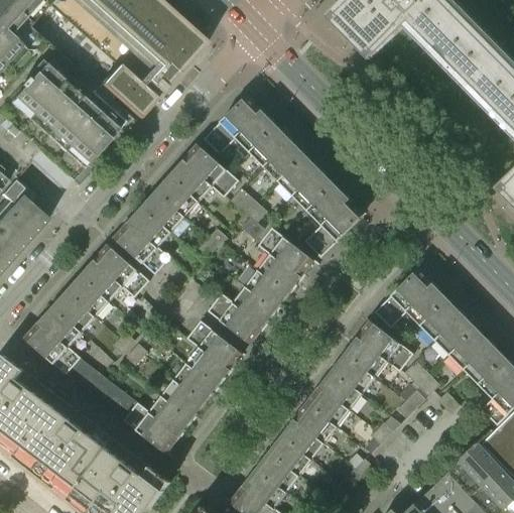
[(0,190),(22,166),(57,199),(68,187),(71,190),(133,121),(110,100),(98,89),(27,25),(46,2),(44,0),(0,0),(0,190)]
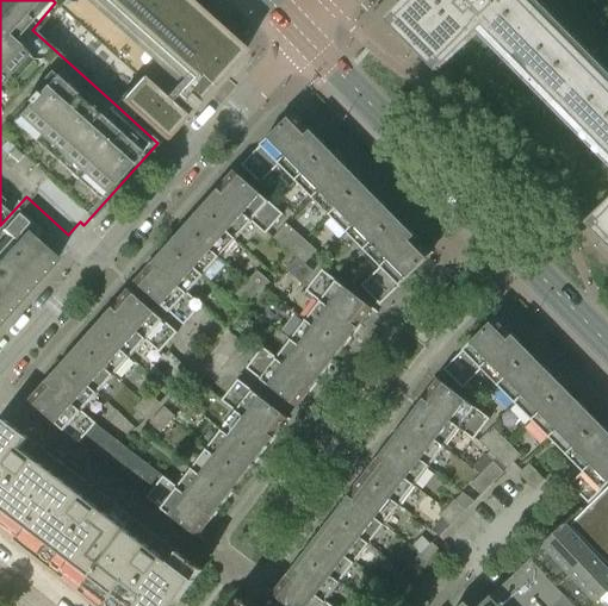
[(116,105),(130,118),(136,112),(166,138),(244,48),(190,0),(53,0),(55,2),(141,76),(116,105)]
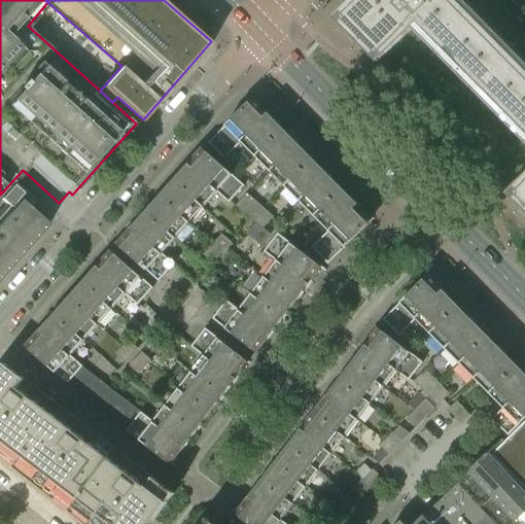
[(524,60),(465,0),(346,0),(331,14),(377,60),(411,26),(524,142),(524,170),(505,189),(524,209),(524,60)]
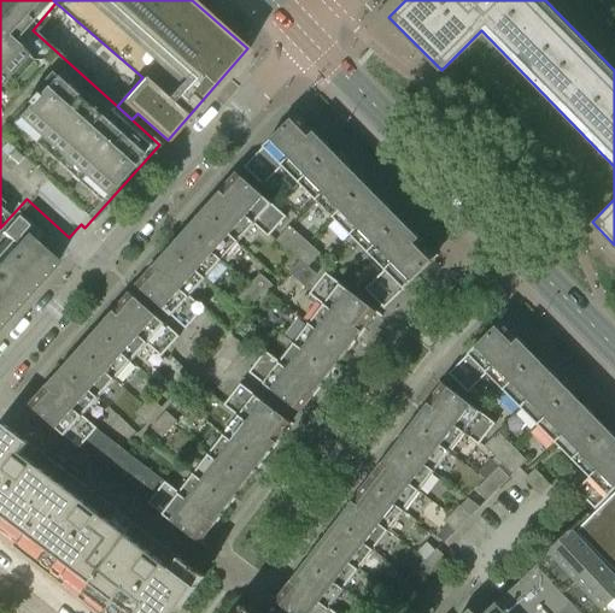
[(296,111),(241,164),(261,183),(280,164),(382,267),(363,287),(382,305),(435,253),(431,248),(429,248),(421,240),(299,117),(300,117),(296,111)]
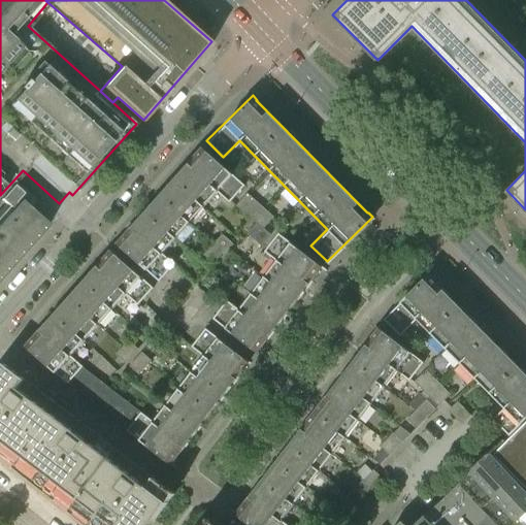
[(242,184),(200,145),(196,151),(197,152),(120,237),(120,236),(114,241),(157,280),(172,262),(161,252),(216,190),(227,201),(242,184)]
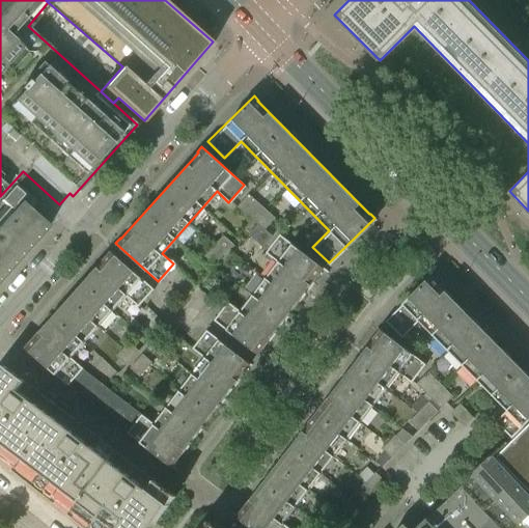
[(0,277),(47,225),(24,204),(29,199),(12,184),(0,198),(11,209),(0,221),(0,277)]
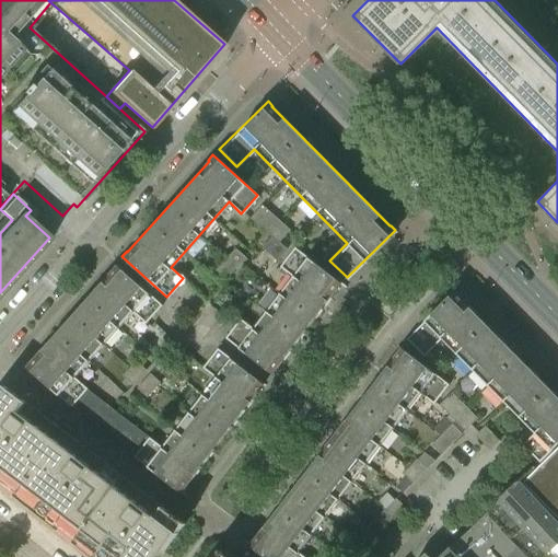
[(286,247),(277,240),(288,228),(260,202),(248,216),(269,234),(260,245),(276,259),(286,247)]
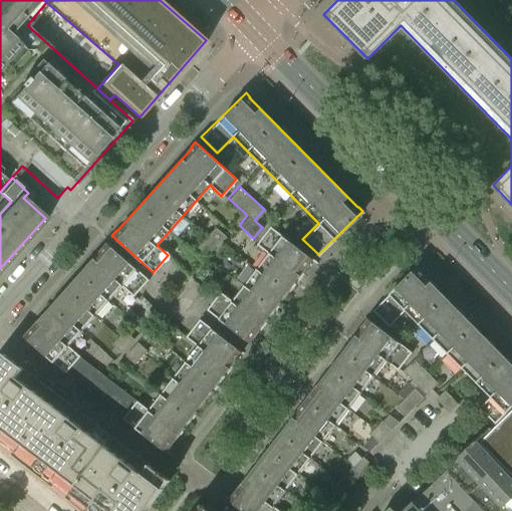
[(308,264),(312,259),(269,225),(255,243),(268,252),(231,300),(219,290),(205,308),(249,342),(253,337),(252,336),(308,263),(308,264)]
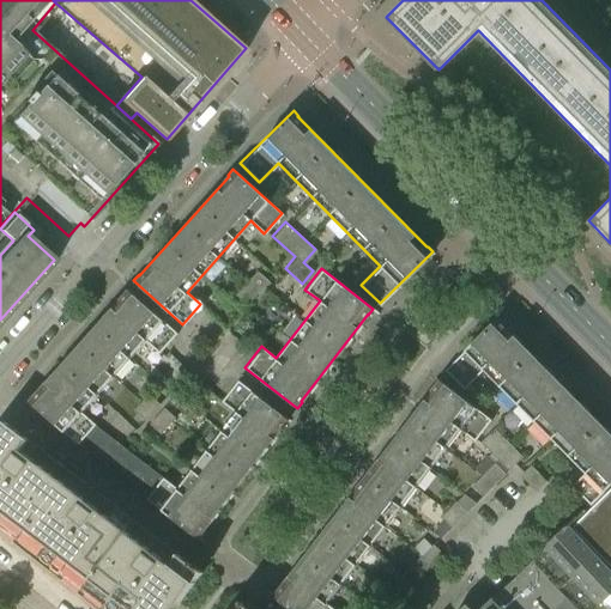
[(246,303),(267,279),(255,269),(234,293),(246,303)]
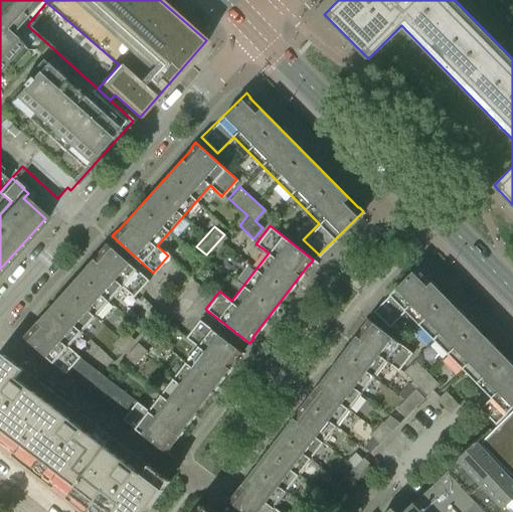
[(103,247),(34,324),(27,332),(27,331),(22,336),(63,372),(79,355),(67,345),(121,285),(133,296),(148,279),(107,242),(102,246),(103,247)]
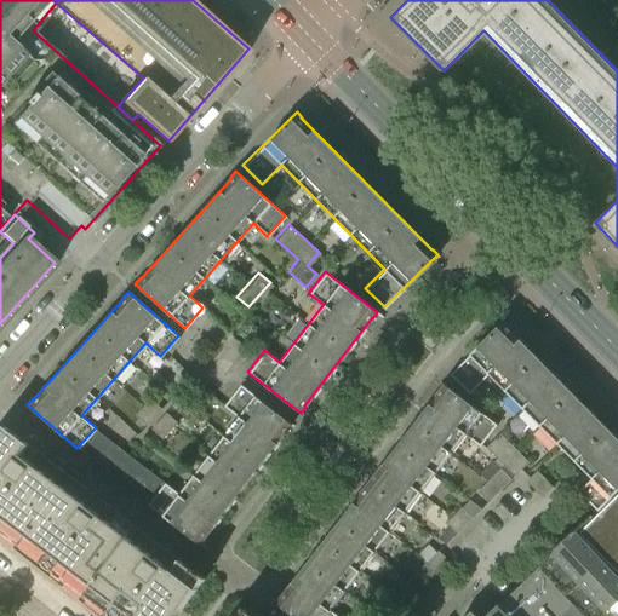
[(487,373),(574,461),(585,472),(590,477),(577,490),(596,510),(617,487),(617,438),(507,326),(508,326),(502,320),(448,373),(468,392),(487,373)]
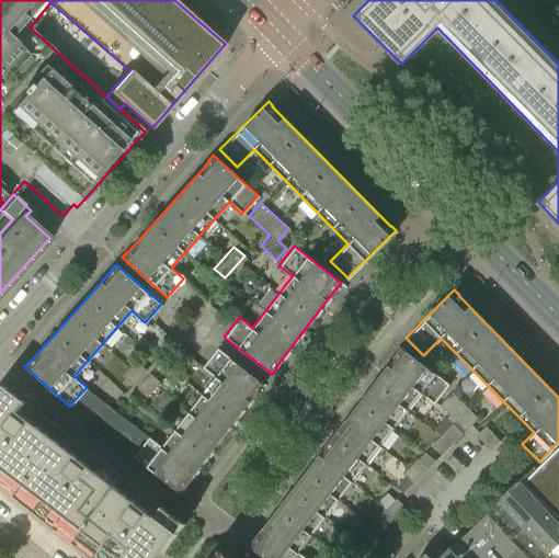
[(133,456),(180,492),(184,487),(183,487),(235,420),(259,388),(260,389),(264,384),(216,346),(201,366),(215,377),(161,446),(148,436),(133,456)]
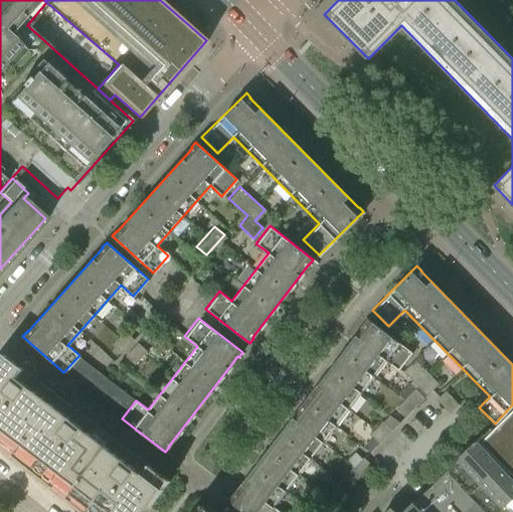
[(301,405),(244,480),(232,495),(231,495),(227,500),(243,511),(281,511),(273,506),(385,360),(397,369),(411,351),(367,318),(363,323),(364,324),(308,396),(307,396),(300,404),(301,405)]
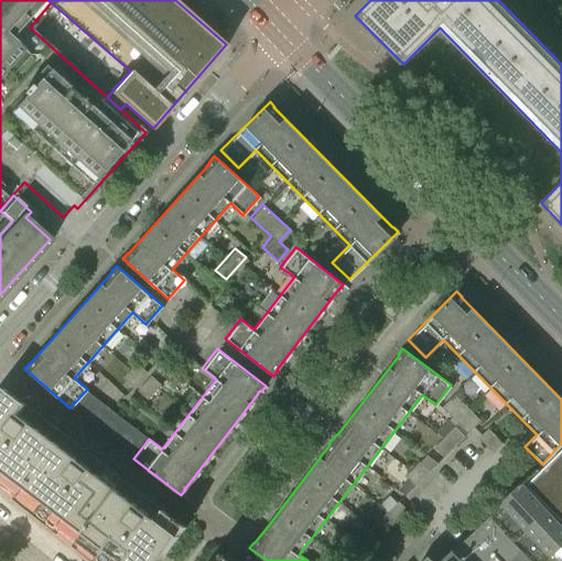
[(132,386),(146,370),(134,362),(121,376),(132,386)]
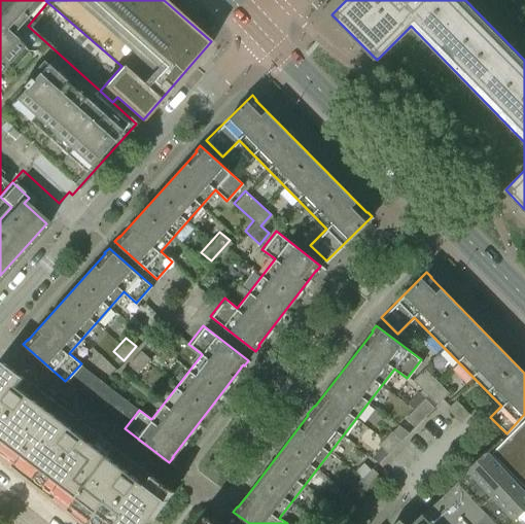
[(139,349),(127,363),(137,372),(149,358),(139,349)]
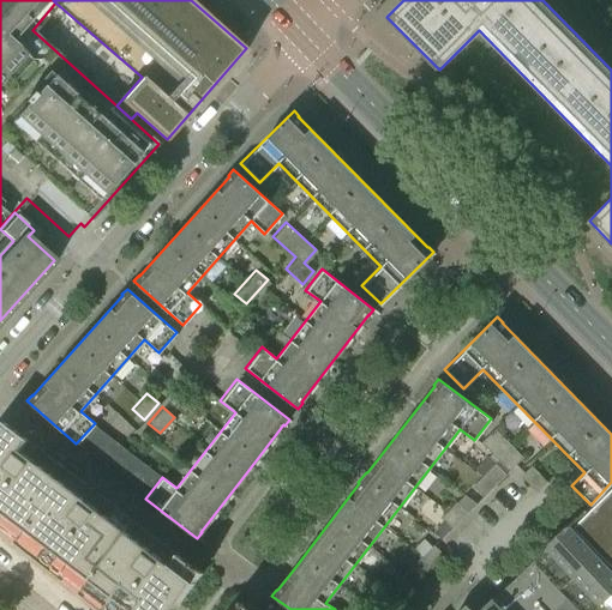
[(172,609),(202,572),(191,565),(3,421),(0,424),(0,525),(111,609),(172,609)]
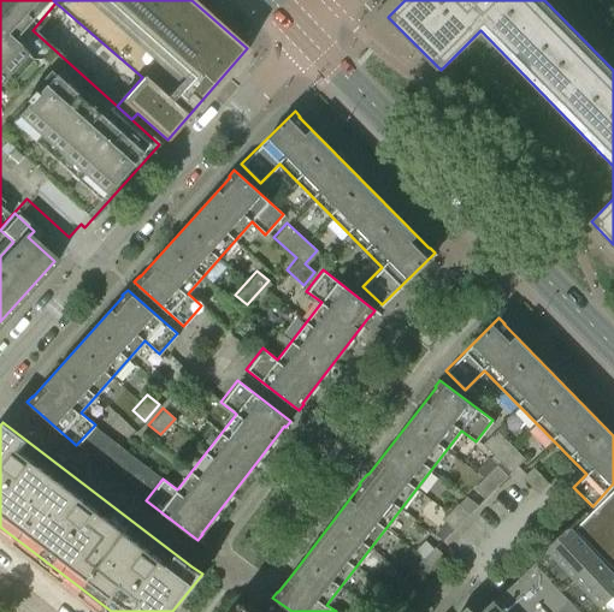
[(488,450),(502,435),(495,428),(482,443),(488,450)]
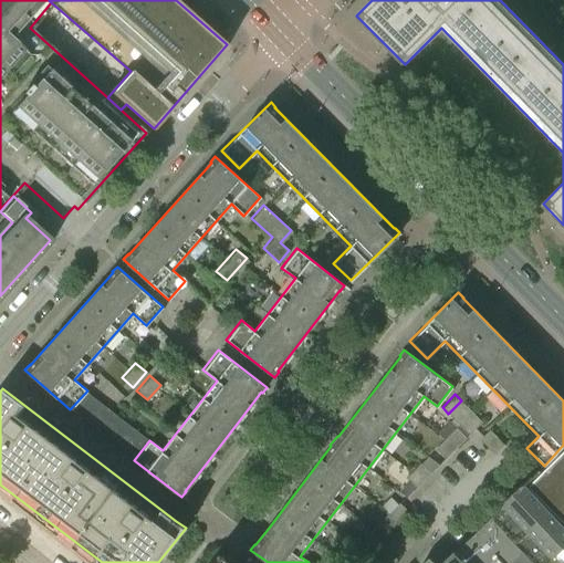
[(448,414),(455,420),(468,407),(461,400),(448,414)]
